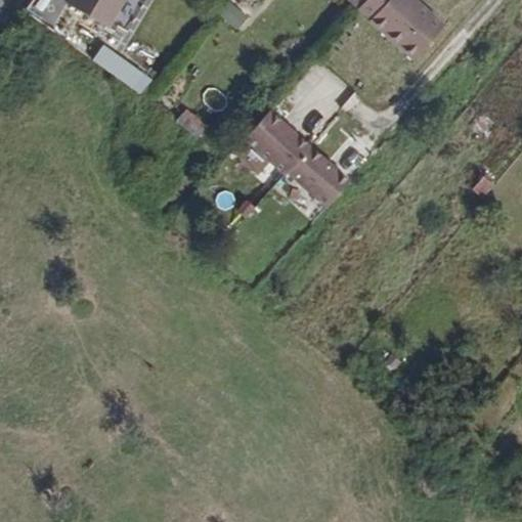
[(112,28),(128,0),(70,0),(69,2),(112,28)]
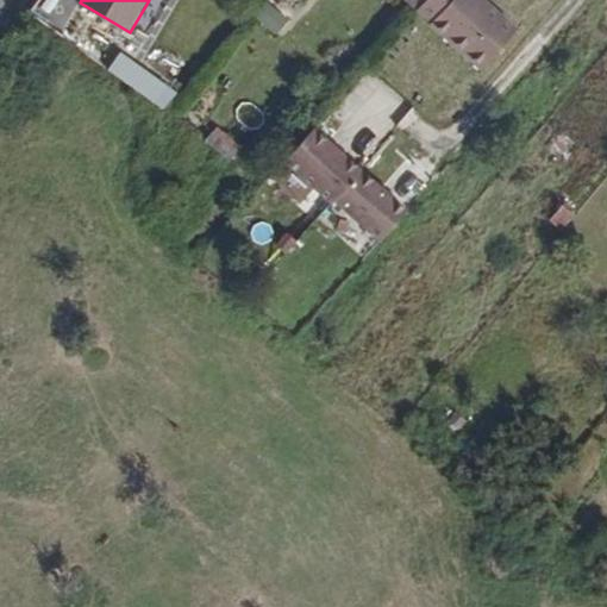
[(519,26),(488,0),(425,0),(418,10),(432,22),(429,25),(481,70),(519,26)]
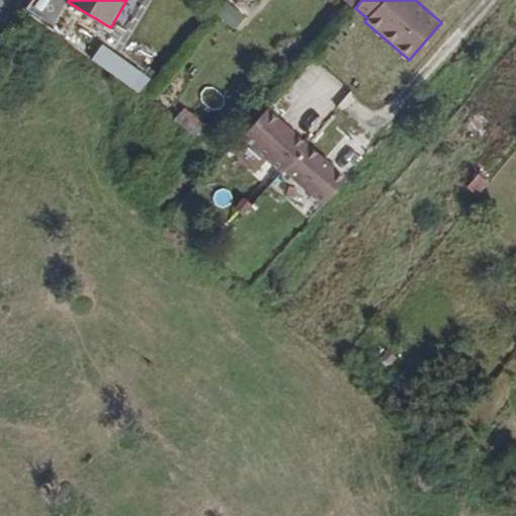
[(152,80),(117,55),(106,69),(141,93),(152,80)]
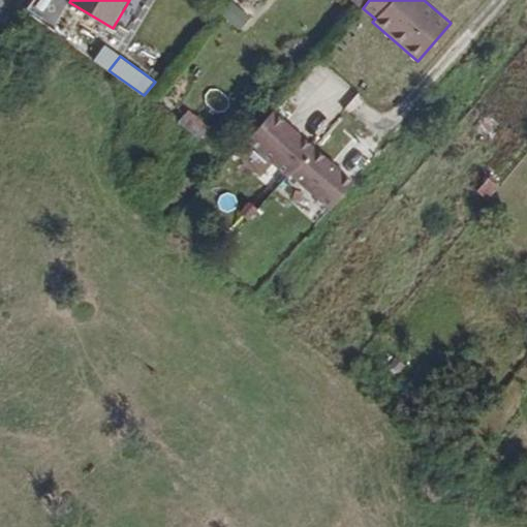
[(210,128),(196,117),(203,111),(194,103),(179,121),(181,123),(174,131),(184,140),(191,131),(200,140),(210,128)]
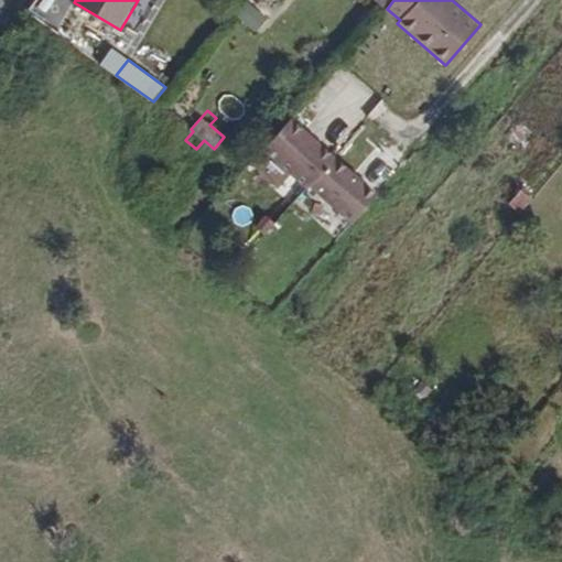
[(310,185),(333,159),(289,120),(261,151),(305,190),(310,185)]
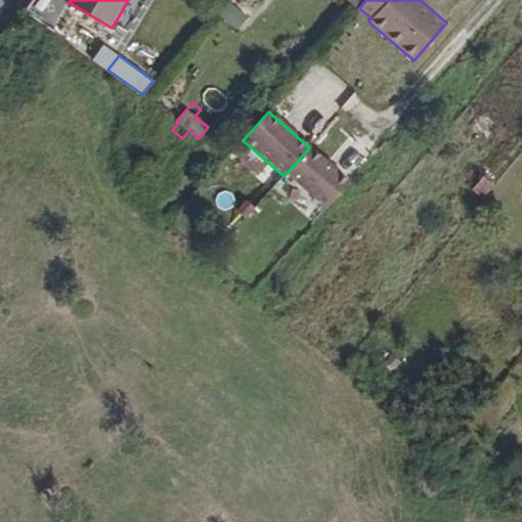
[(207,145),(217,134),(208,127),(199,138),(207,145)]
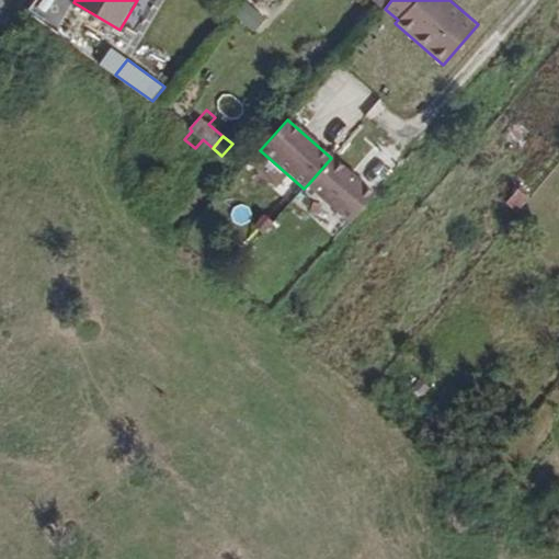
[(375,193),(332,156),(331,158),(308,184),(351,221),(375,193)]
